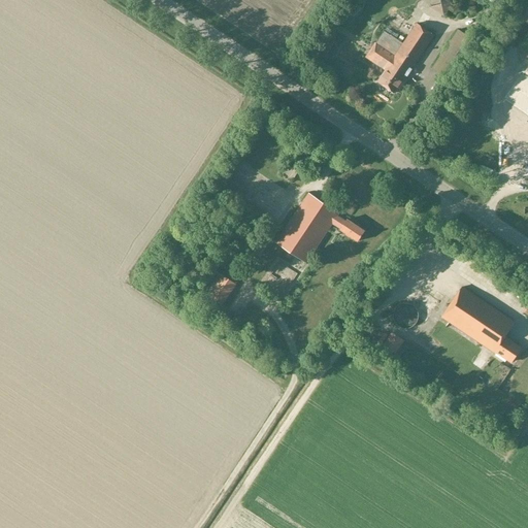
[(434,0),(430,7),(444,17),(454,3),(449,0),(434,0)]
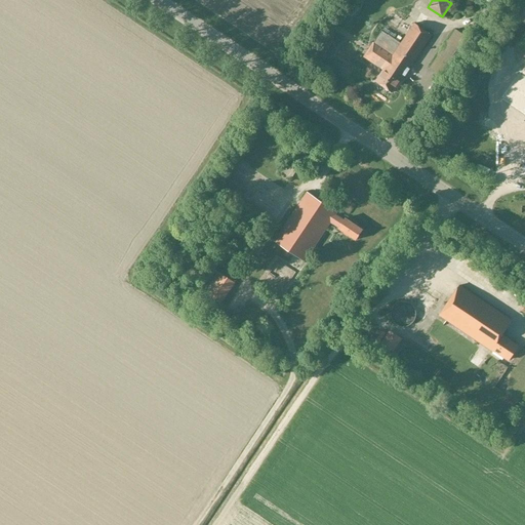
[(394,55),(374,42),(364,57),(384,71),(375,82),(393,93),(432,35),(414,24),(401,43),(394,55)]
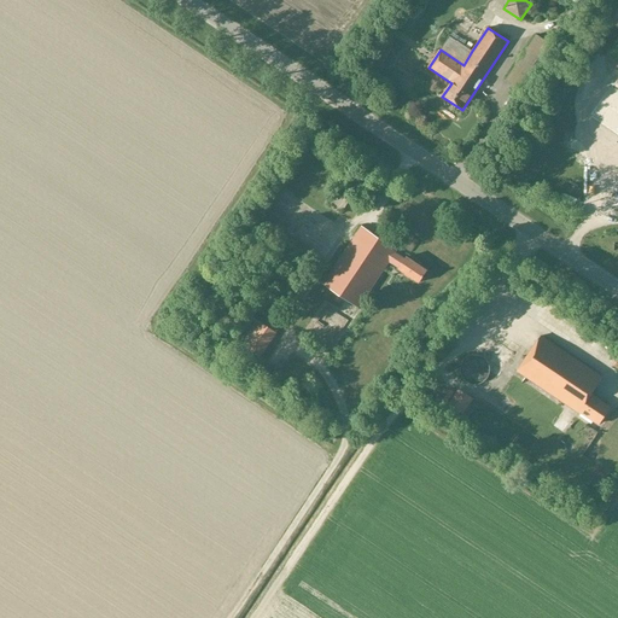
[(464,65),(472,51),(449,35),(439,50),(441,50),(464,65)]
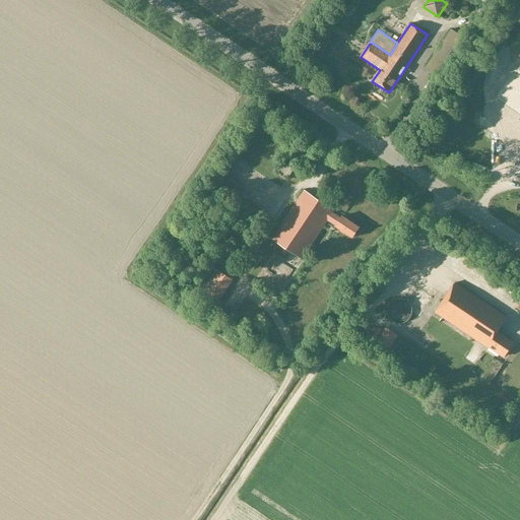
[(446,81),(471,43),(451,29),(426,68),(446,81)]
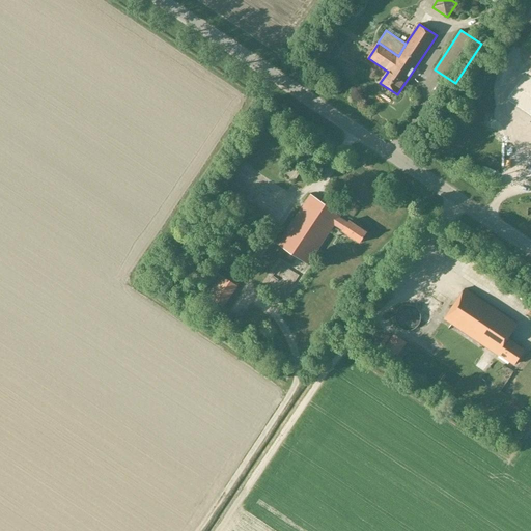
[(485,91),(495,78),(484,71),(475,84),(485,91)]
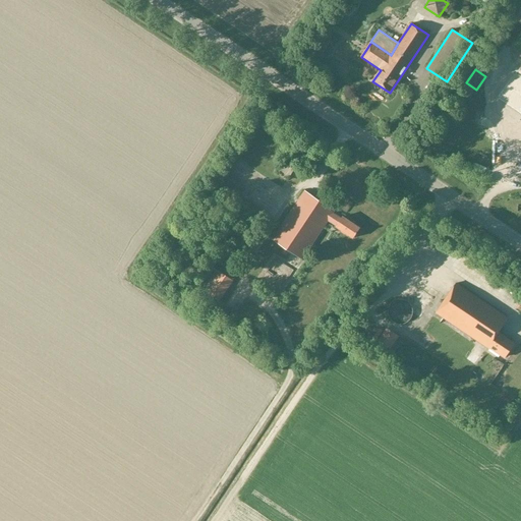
[(520,81),(515,77),(498,103),(519,117),(520,113),(520,81)]
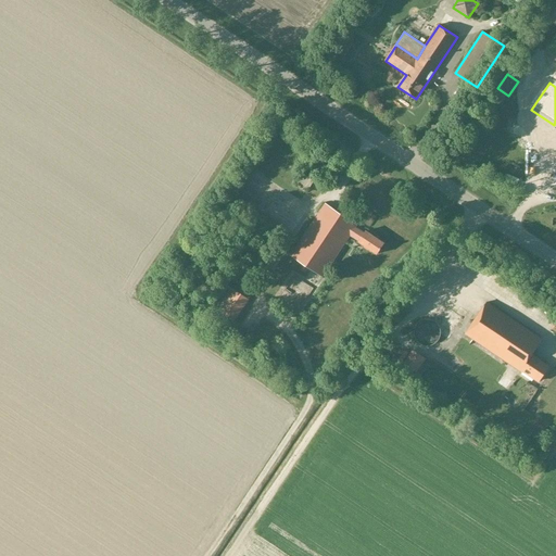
[(530,135),(523,125),(514,130),(520,140),(530,135)]
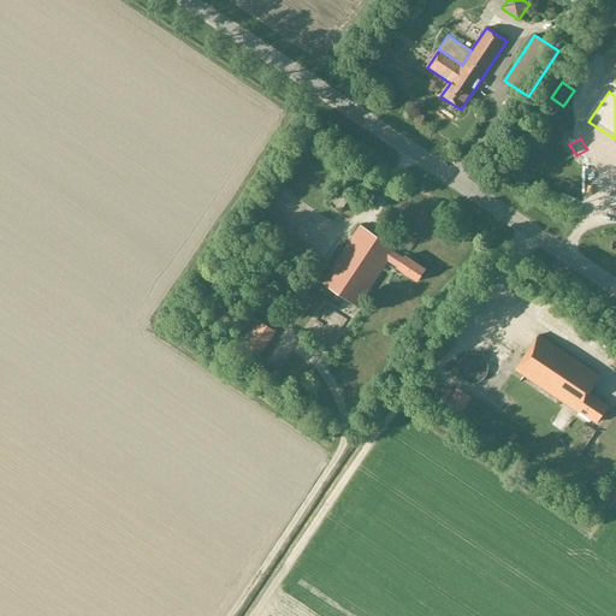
[(342,209),(348,201),(335,193),(330,201),(342,209)]
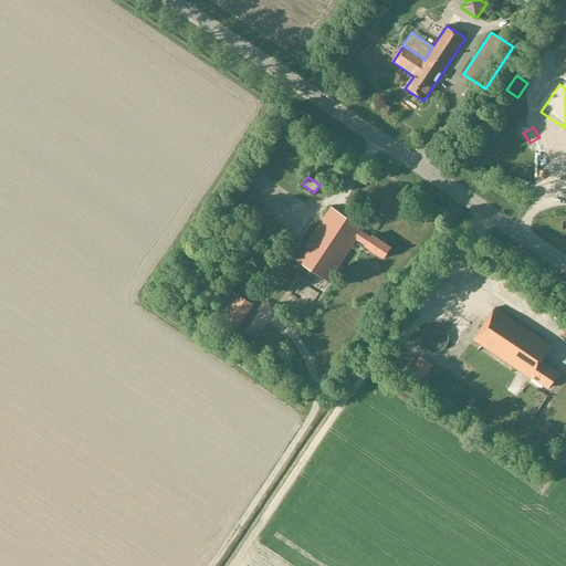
[(384,259),(390,249),(371,236),(370,238),(362,231),(363,230),(331,208),(296,260),(328,282),(356,240),(365,245),(365,247),(384,259)]
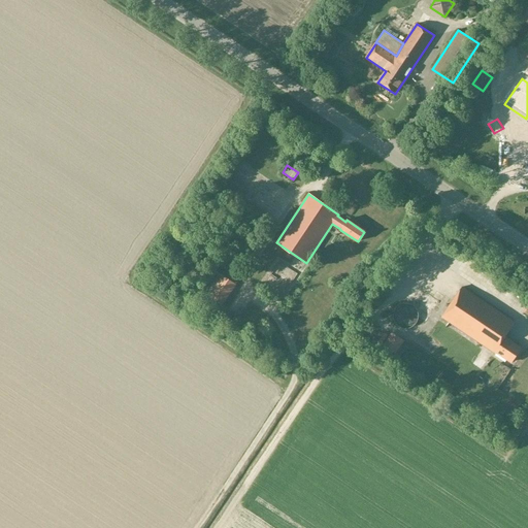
[(418,248),(411,254),(417,259),(423,253),(418,248)]
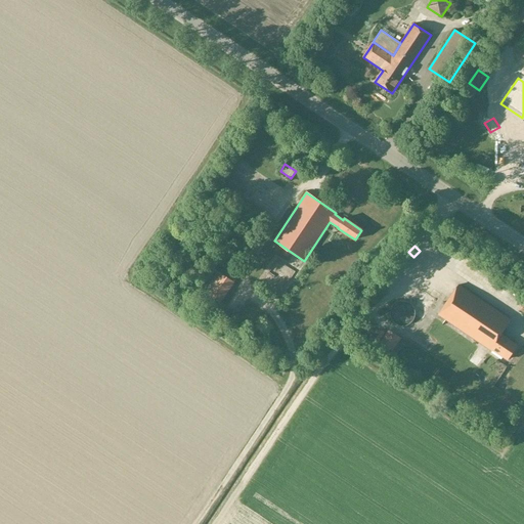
[(392,275),(399,279),(410,261),(403,257),(392,275)]
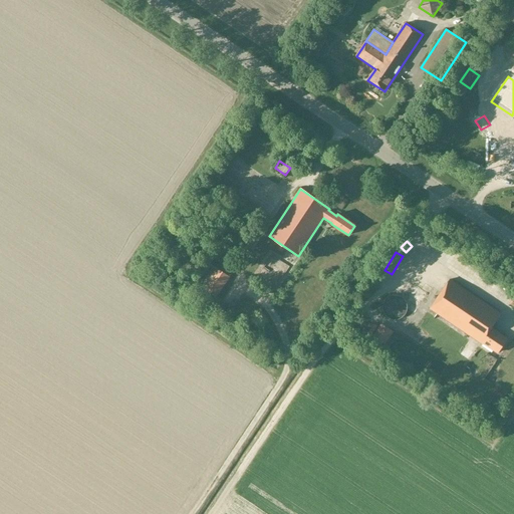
[(200,286),(216,297),(230,277),(214,266),(200,286)]
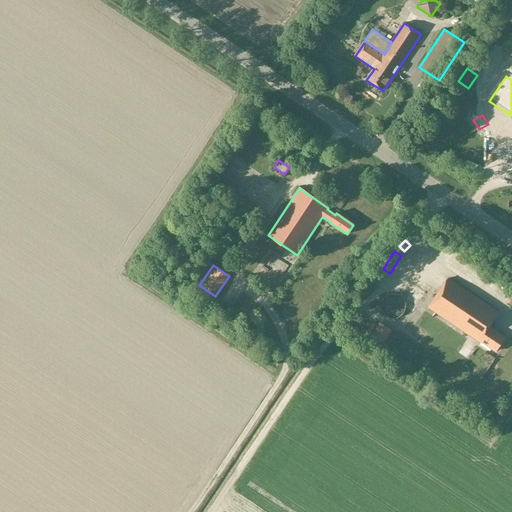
[(472,269),(468,276),(479,283),(483,276),(472,269)]
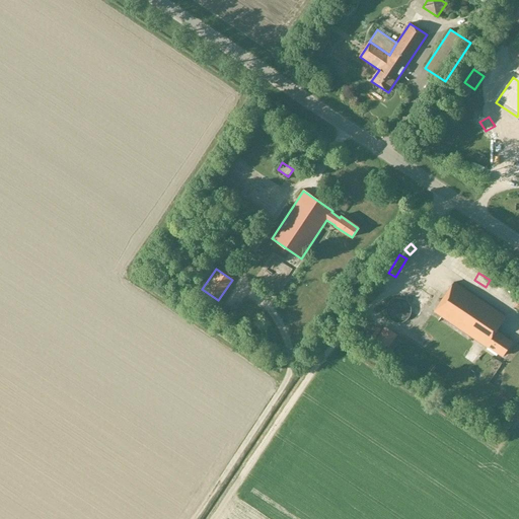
[(503,357),(512,343),(495,331),(505,317),(454,283),(434,312),(488,348),(488,347),(503,357)]
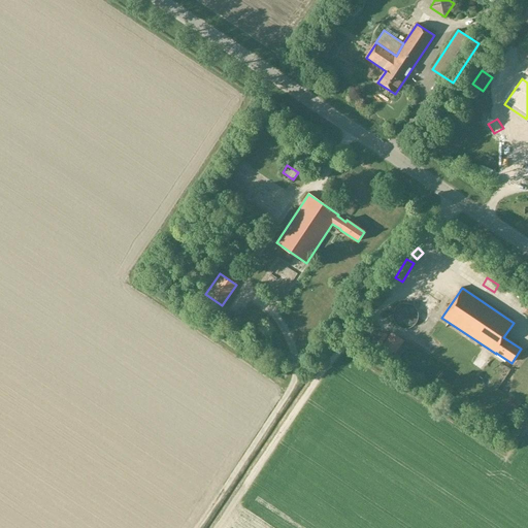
[(418,318),(418,316),(418,315),(418,314),(418,312),(417,311),(417,310),(416,309),(416,308),(415,307),(414,306),(413,305),(411,305),(409,304),(408,304),(407,303),(406,303),(404,303),(403,303),(402,304),(401,304),(400,305),(399,305),(398,306),(397,307),(396,308),(395,309),(395,310),(394,311),(394,312),(393,314),(393,315),(393,316),(393,318),(394,320),(394,321),(395,322),(395,323),(396,324),(396,325),(397,326),(398,326),(399,327),(400,328),(401,328),(402,328),(403,329),(405,329),(406,329),(407,328),(409,328),(410,328),(411,327),(413,327),(414,326),(416,324),(416,323),(417,322),(417,321),(418,320),(418,319),(418,318)]
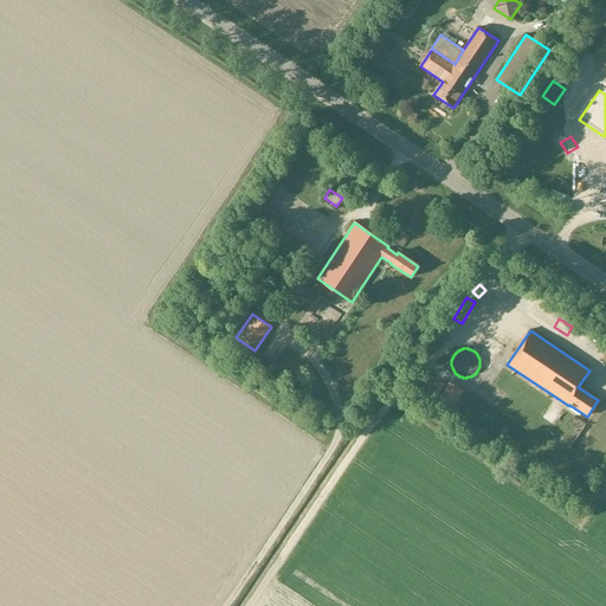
[(488,359),(482,368),(488,372),(494,362),(488,359)]
